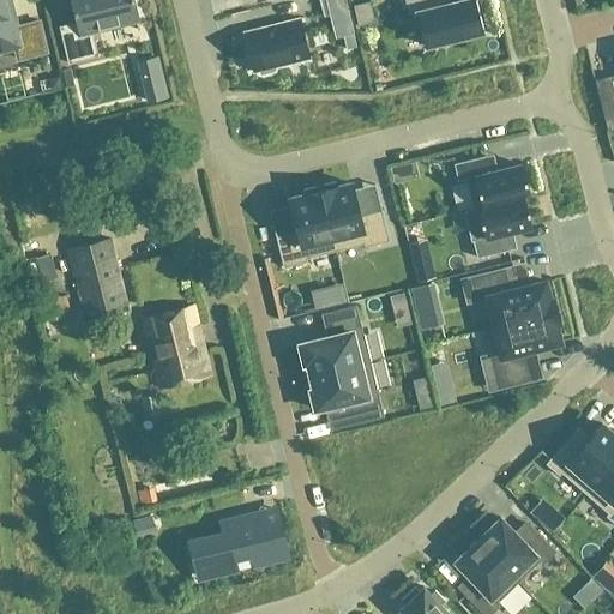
[(47,53),(38,23),(16,28),(8,0),(0,0),(0,50),(14,48),(17,60),(47,53)]
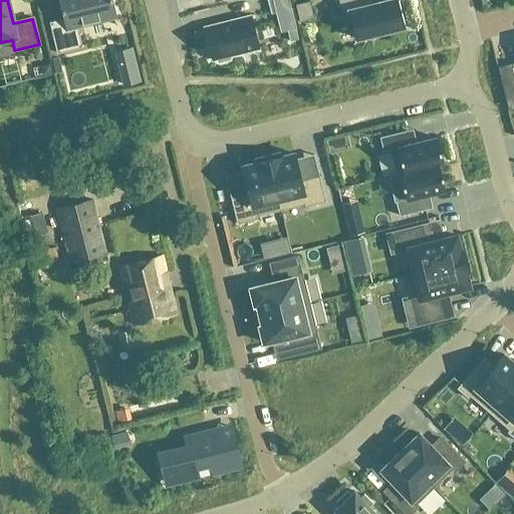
[(116,25),(110,0),(60,0),(65,18),(49,22),(57,53),(82,47),(76,25),(112,16),(115,26),(116,25)]
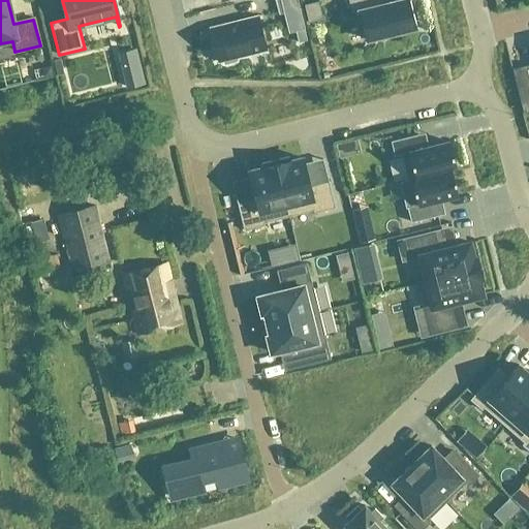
[(275,0),(280,14),(284,13),(300,10),(297,0),(275,0)]
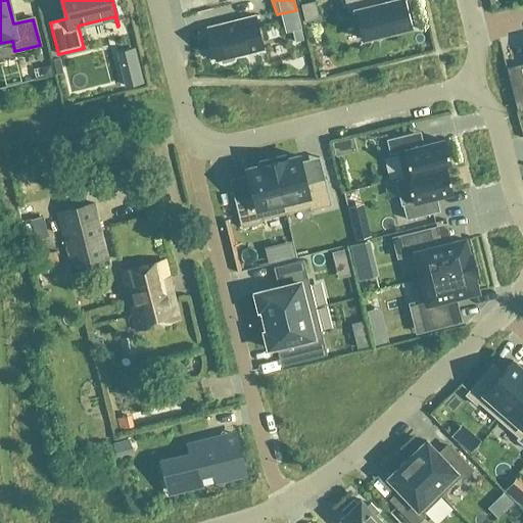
[(343,0),(347,14),(355,13),(363,41),(413,29),(405,0),(399,0),(380,5),(378,0),(343,0)]
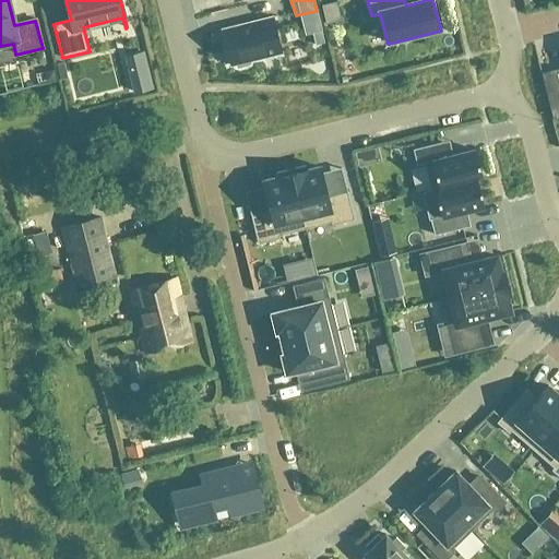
[(273,18),(222,30),(232,66),(236,64),(237,69),(251,66),(250,61),(276,55),(274,42),(278,40),(273,18)]
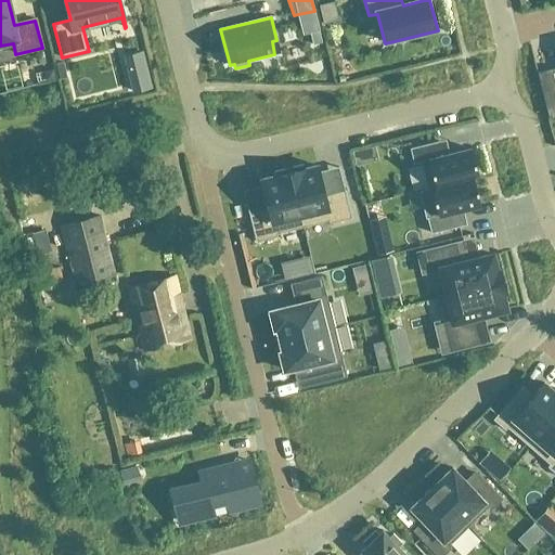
[(320,29),(310,31),(313,44),(323,42),(320,29)]
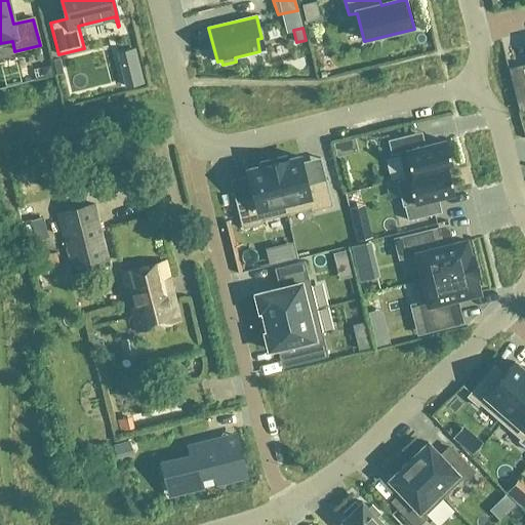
[(138,73),(124,76),(126,88),(142,84),(138,73)]
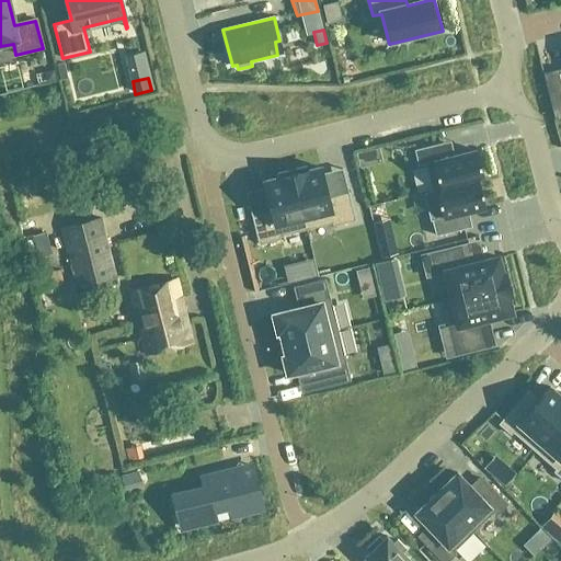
[(443,144),(414,150),(419,167),(425,164),(432,192),(483,179),(477,151),(447,159),(443,144)]
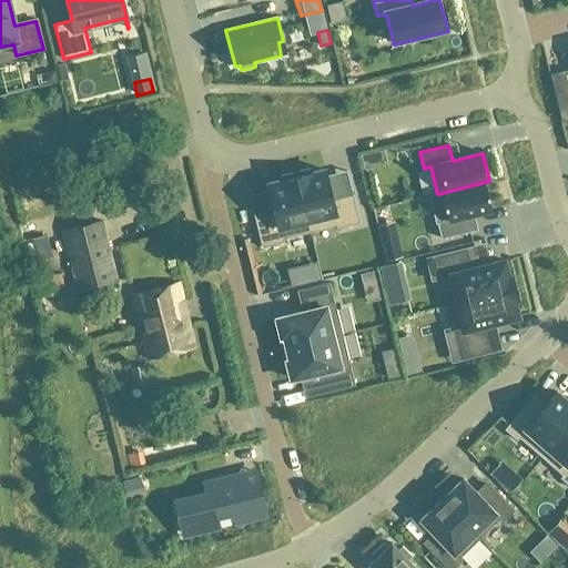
[(295,173),(311,233),(336,226),(337,230),(359,224),(352,193),(337,196),(337,194),(331,196),(324,170),(312,173),(311,169),(295,173)]
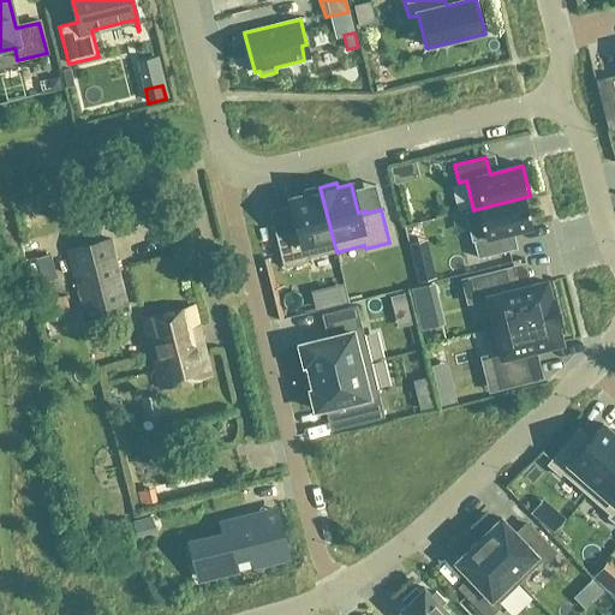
[(308,260),(336,252),(320,187),(303,191),(304,196),(291,199),(298,227),(291,230),(291,232),(275,236),(284,268),(308,262),(308,260)]
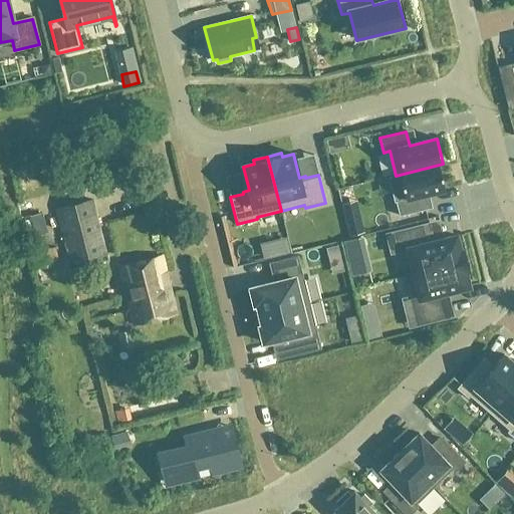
[(396,176),(403,201),(396,202),(400,217),(426,210),(422,196),(446,190),(440,166),(443,165),(443,164),(396,176)]
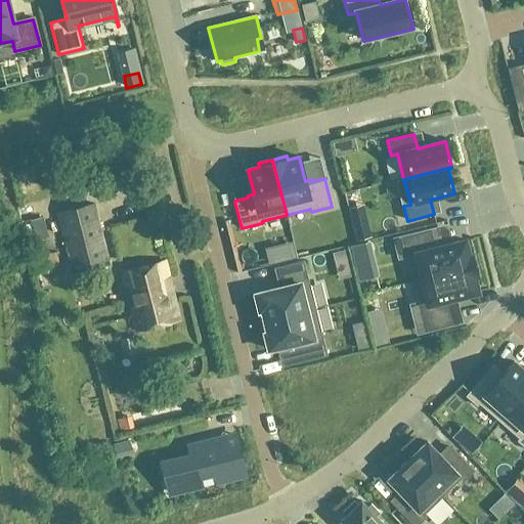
[(108,260),(94,204),(56,214),(71,269),(108,260)]
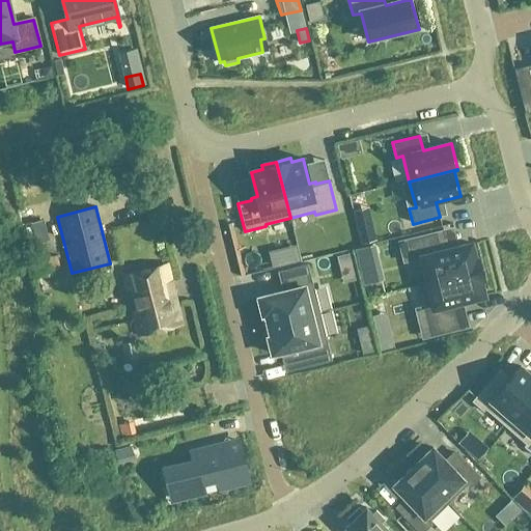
[(427,283),(480,270),(478,259),(475,260),(472,244),(442,251),(437,232),(407,240),(412,260),(421,258),(427,283)]
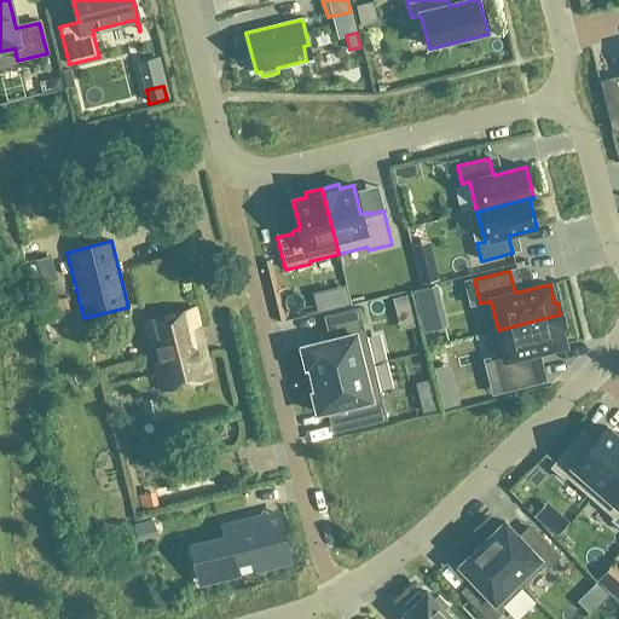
[(143,322),(161,392),(212,379),(195,308),(143,322)]
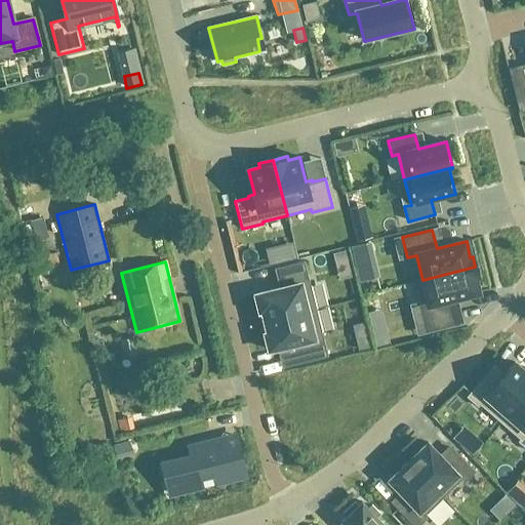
[(263,311),(266,322),(316,310),(306,266),(276,273),(279,289),(255,294),(259,312),(263,311)]
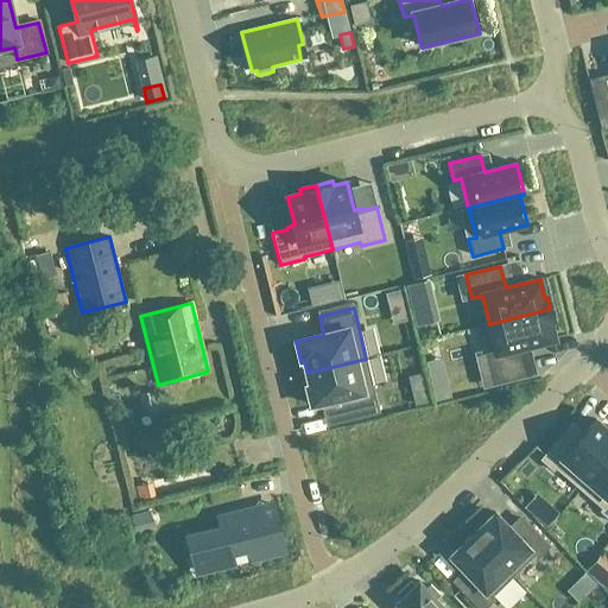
[(493,385),(493,386),(526,378),(519,348),(555,340),(550,321),(553,321),(550,309),(489,324),(496,353),(486,355),(493,385)]
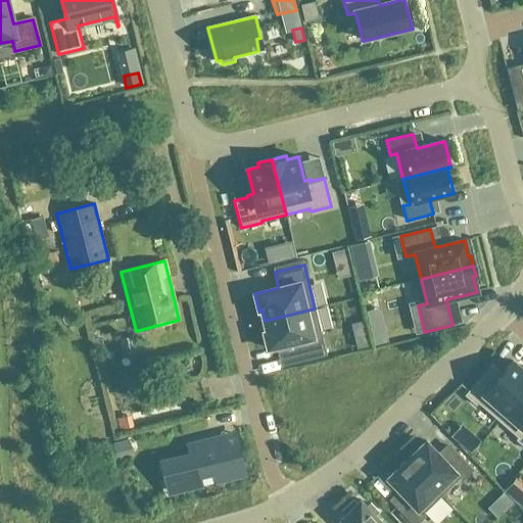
[(327,355),(315,308),(265,321),(267,332),(265,333),(269,349),(292,343),(297,364),(327,355)]
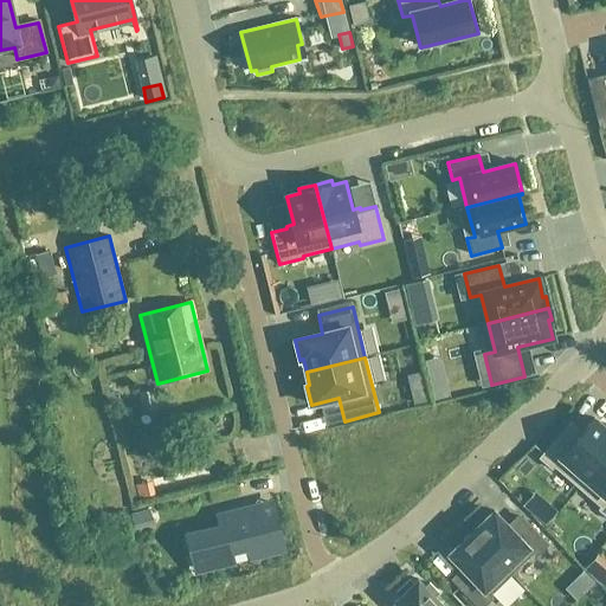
[(444,378),(431,381),(436,399),(449,395),(444,378)]
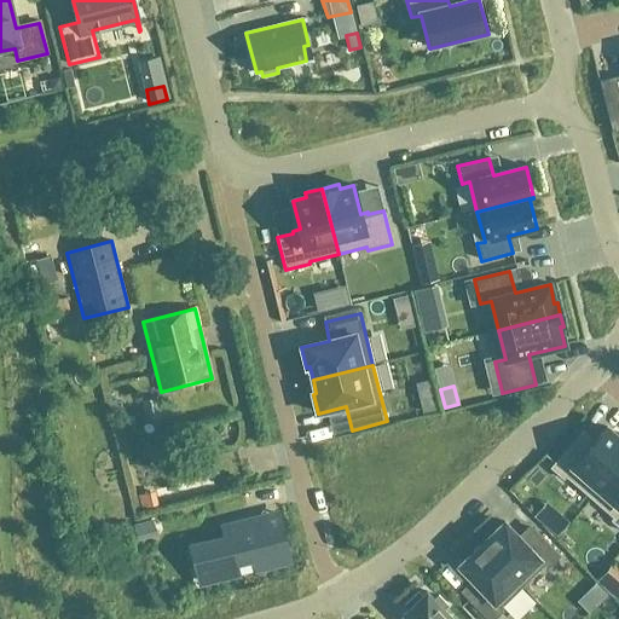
[(142,401),(145,421),(163,416),(158,398),(142,401)]
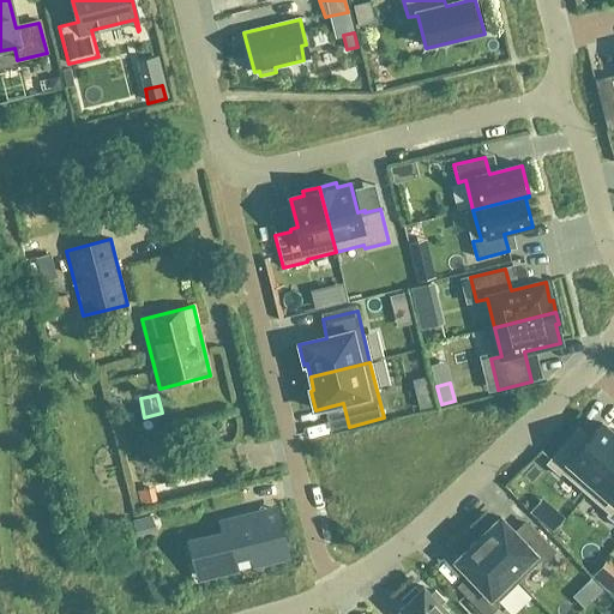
[(561,474),(585,494),(613,461),(613,434),(602,425),(584,445),(572,434),(546,464),(559,476),(561,474)]
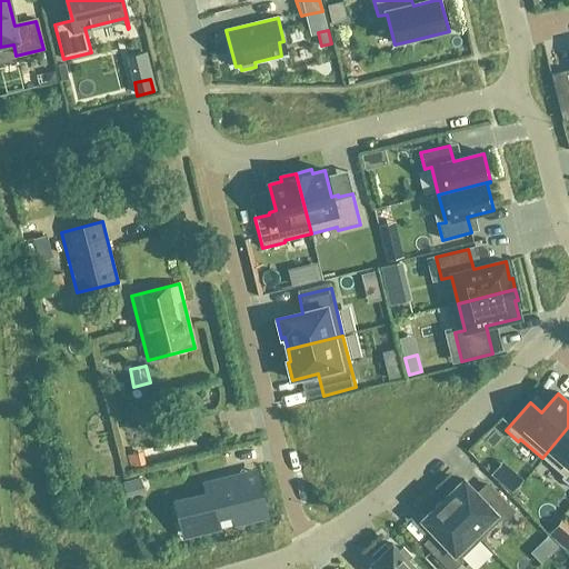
[(568,427),(542,458),(563,477),(561,479),(568,485),(568,427)]
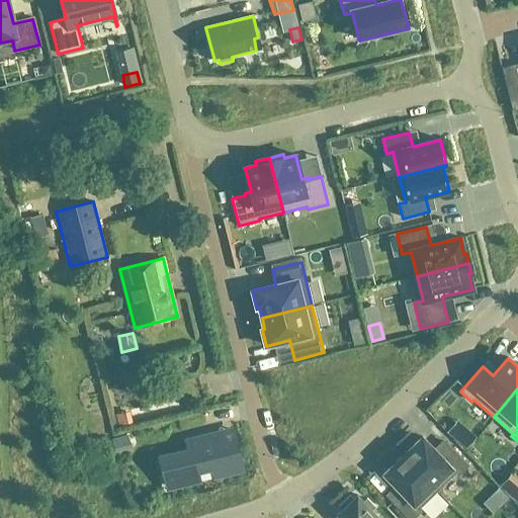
[(189,451),(169,456),(177,487),(199,481),(197,471),(212,468),(214,477),(243,470),(235,440),(223,443),(221,433),(187,442),(189,451)]
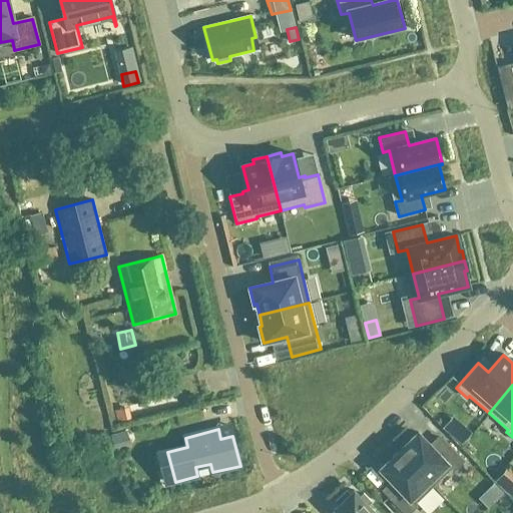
[(418,433),(399,451),(433,486),(451,469),(454,472),(465,462),(443,439),(433,448),(418,433)]
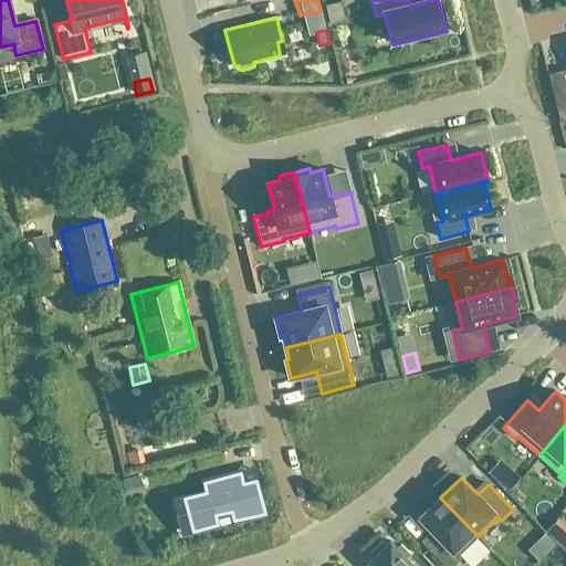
[(458,556),(478,536),(440,498),(419,519),(436,535),(425,545),(444,565),(453,565),(461,559),(458,556)]
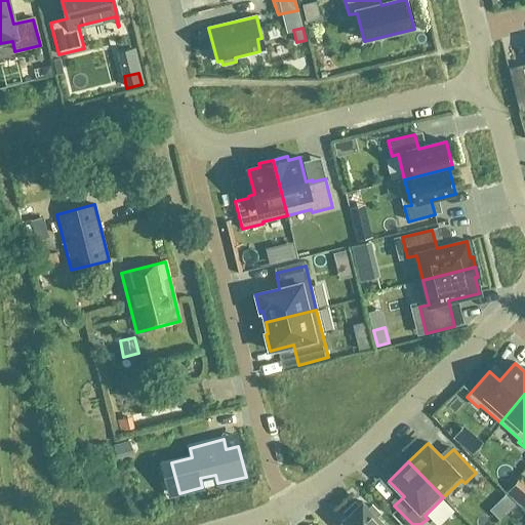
[(342,521),(346,524),(384,524),(377,518),(380,515),(372,506),(368,509),(362,502),(358,506),(355,502),(342,514),(346,518),(342,521)]
